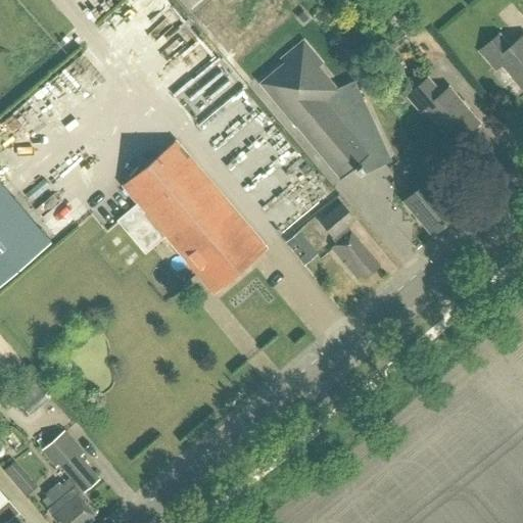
[(522,34),(507,48),(497,37),(480,51),(495,70),(503,64),(522,89),(522,34)]
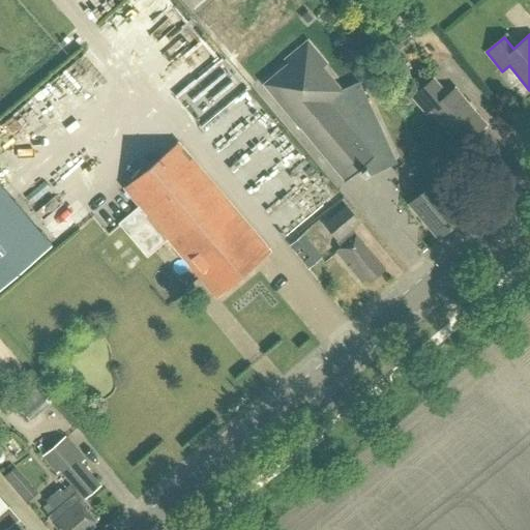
[(326,63),(307,40),(284,59),(288,63),(263,84),(345,181),(359,169),(365,176),(375,168),(389,160),(389,163),(394,160),(358,82),(342,90),(322,66),(326,63)]
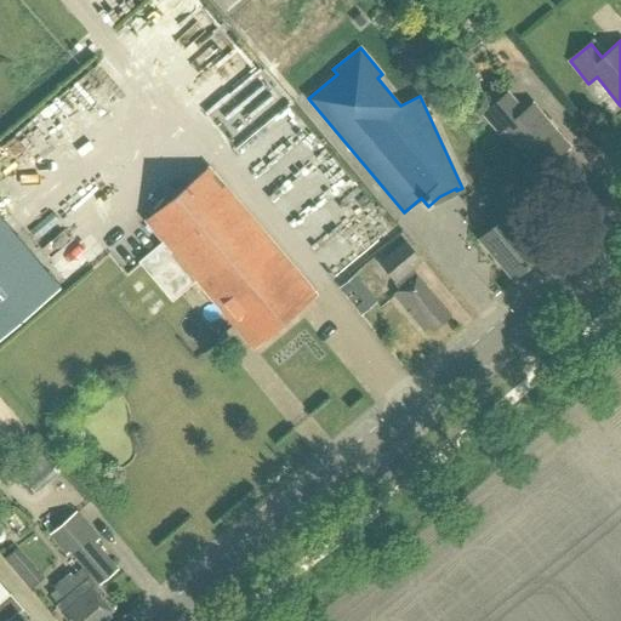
[(484,114),(500,134),(506,129),(540,169),(568,146),(531,103),(522,112),(507,93),(484,114)]
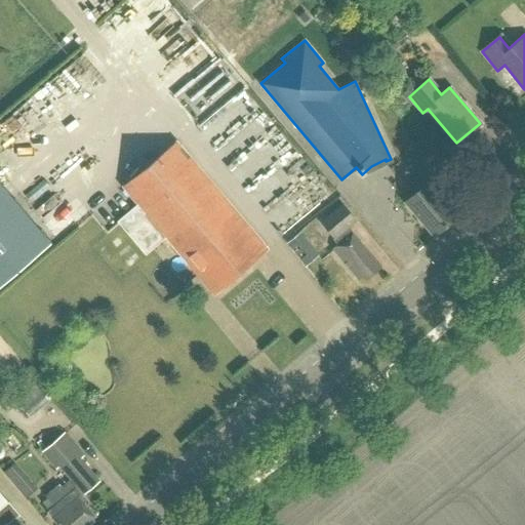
[(266,249),(176,142),(123,187),(213,293),(266,249)]
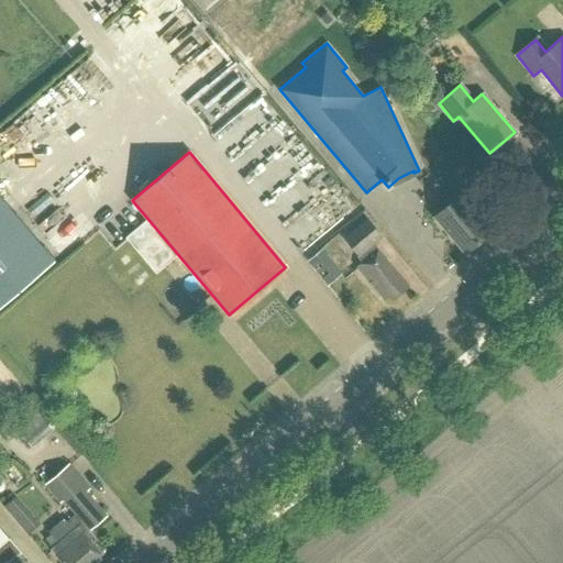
[(451,205),(435,217),(464,251),(492,229),(463,195),(475,186),(452,158),(439,168),(445,176),(434,185),(451,205)]
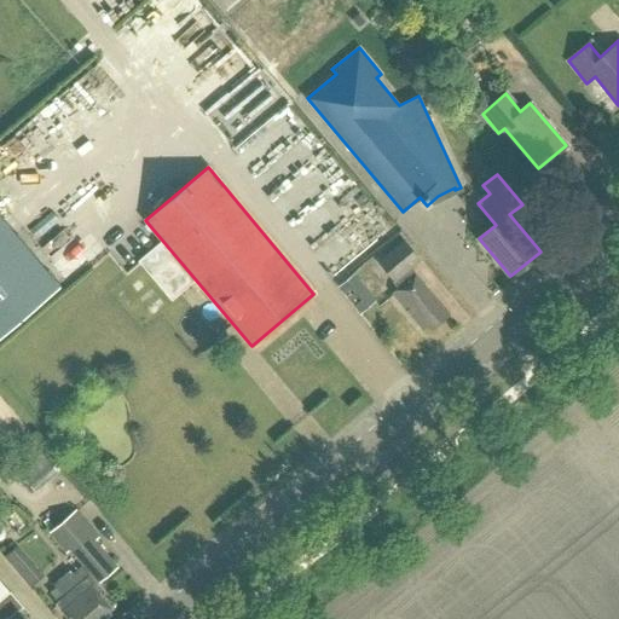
[(0,214),(0,336),(61,284),(0,214)]
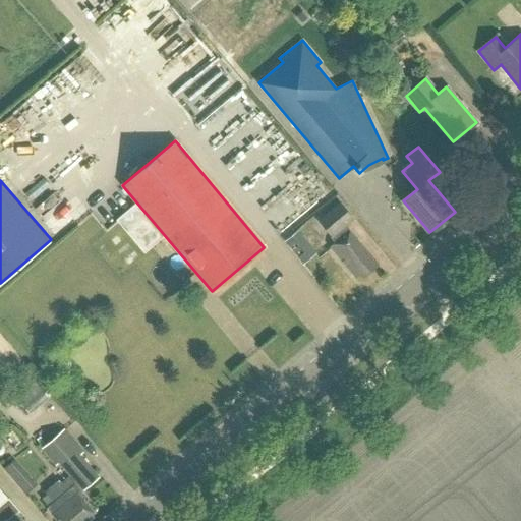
[(356,277),(360,274),(363,278),(379,265),(349,230),(349,231),(345,226),(354,218),(340,201),(319,220),(337,241),(331,246),(356,277)]
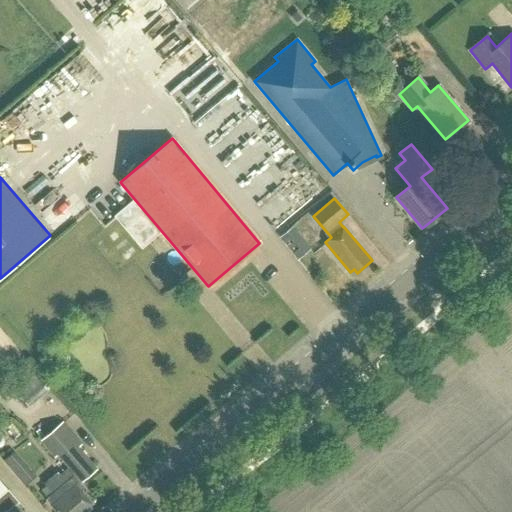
[(281,236),(299,258),(312,247),(294,225),(281,236)]
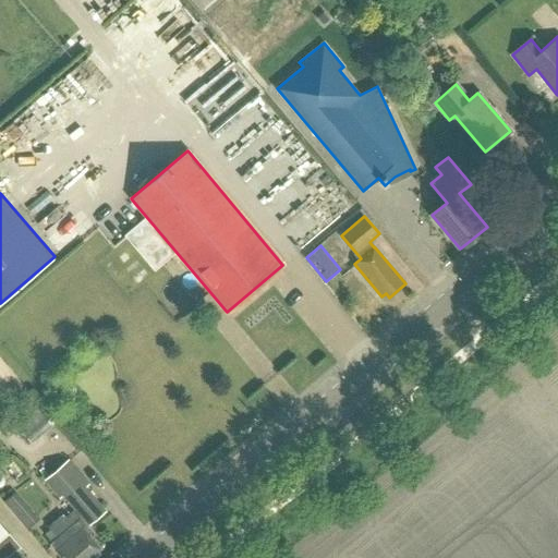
[(19,426),(33,444),(53,425),(39,409),(19,426)]
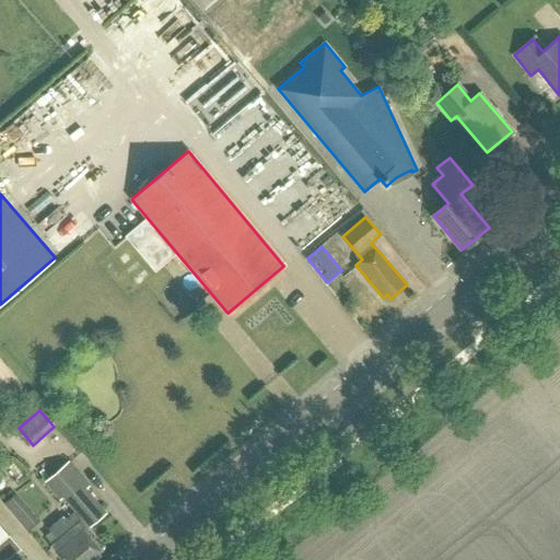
[(69,463),(46,482),(59,499),(63,496),(76,510),(76,511),(66,520),(62,516),(48,527),(57,538),(50,544),(55,550),(62,559),(89,559),(101,550),(90,536),(90,532),(85,526),(103,511),(84,489),(89,486),(69,463)]
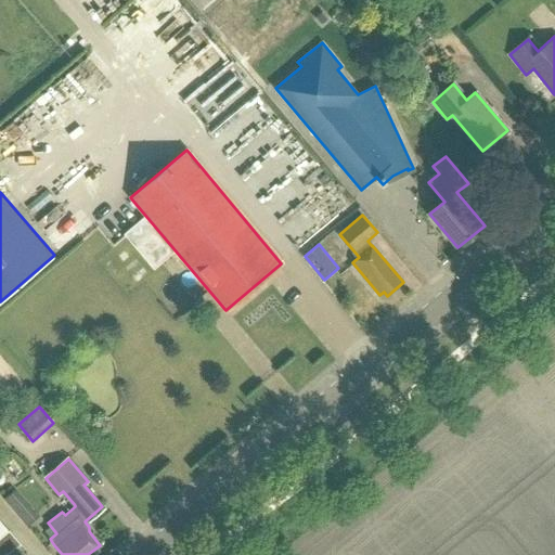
[(0,500),(22,523),(33,513),(9,489),(0,497),(0,500)]
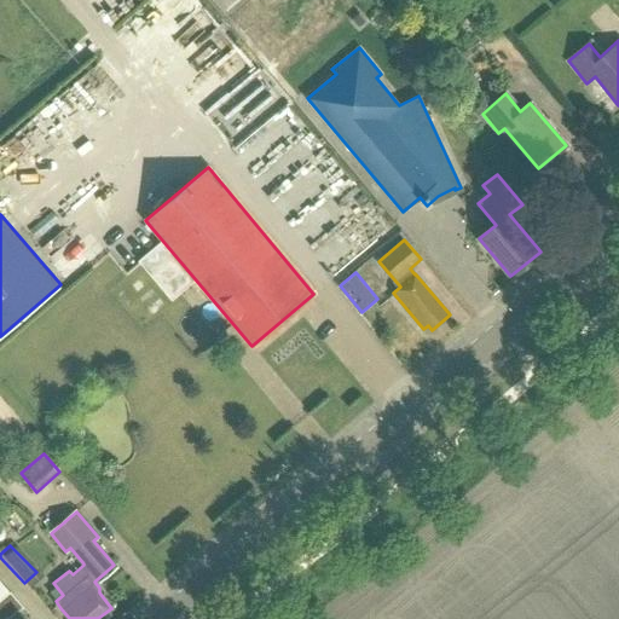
[(0,618),(25,618),(18,609),(22,606),(10,591),(0,599),(0,618)]
